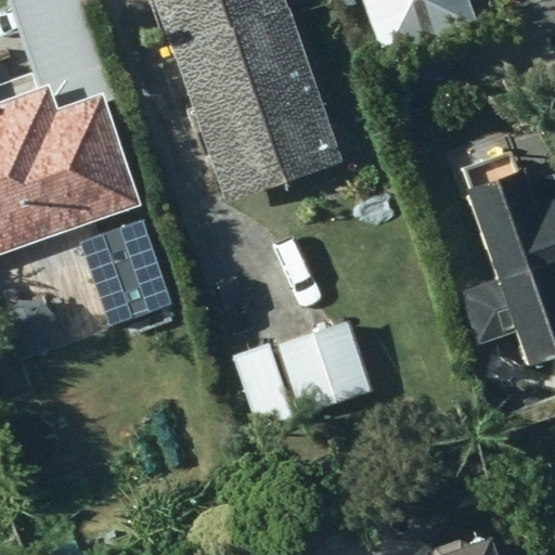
[(57,78),(65,102),(113,86),(82,0),(17,0),(14,1),(42,84),(57,78)]
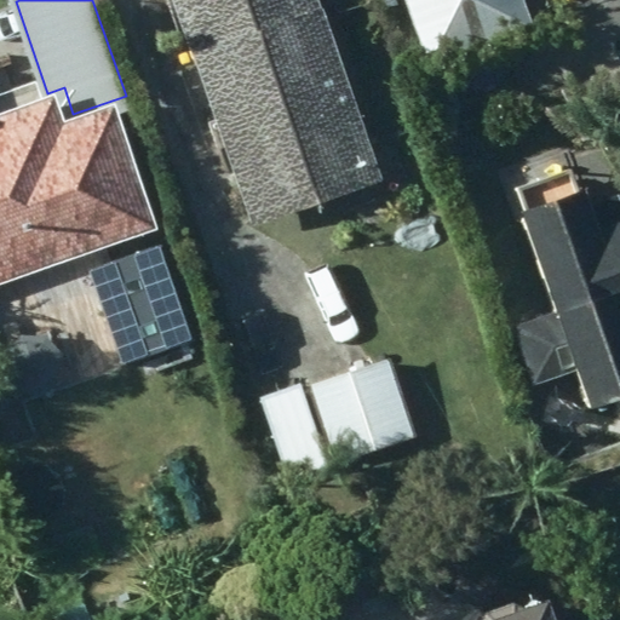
[(326,10),(322,0),(178,0),(196,53),(326,10)]
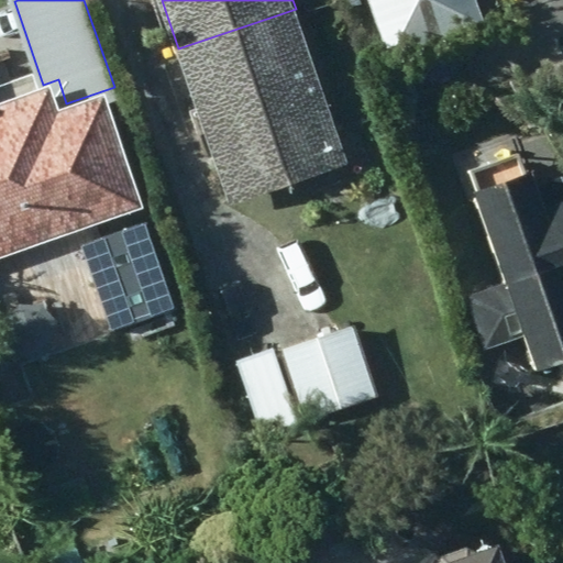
[(370,0),(389,62),(486,29),(476,0),(370,0)]
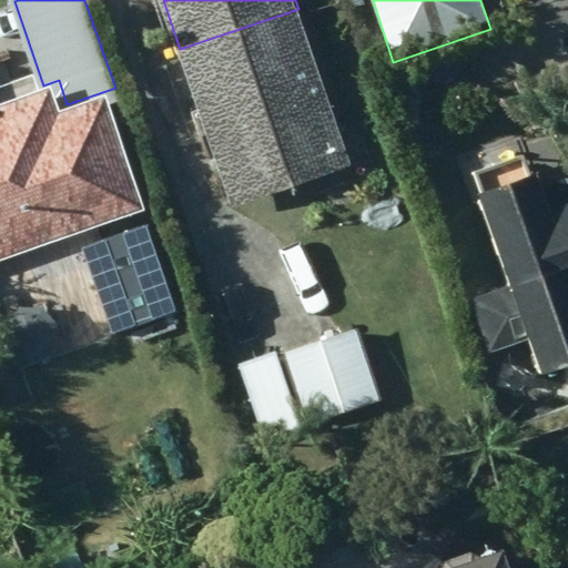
[(352,166),(298,9),(180,49),(233,206),(352,166)]
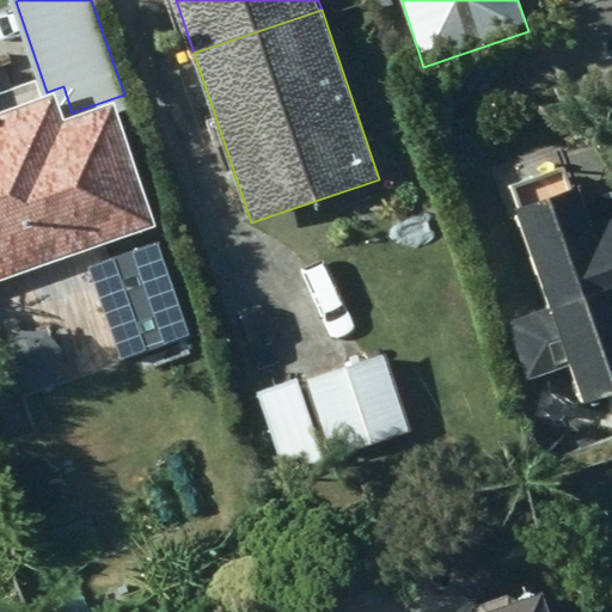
[(0,287),(7,310),(46,298),(41,285),(114,261),(106,242),(158,225),(118,102),(69,116),(60,90),(44,95),(38,79),(0,92),(0,287)]
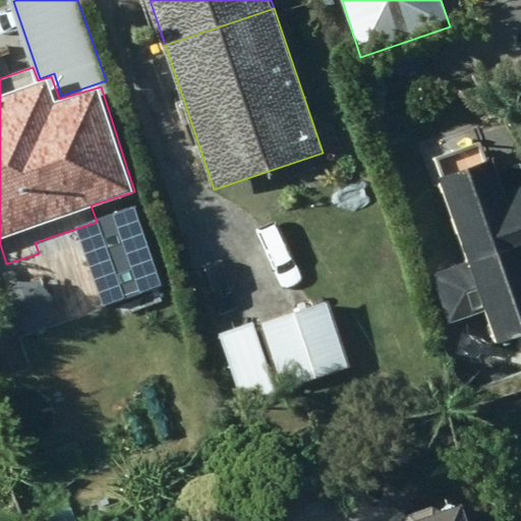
[(482,143),(440,158),(472,258),(435,272),(451,322),(488,310),(500,342),(520,335),(520,161),(501,168),(497,156),(486,159),(482,143)]
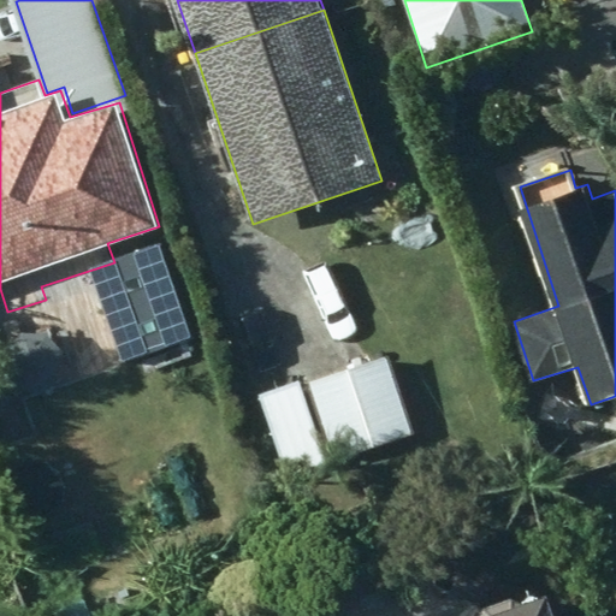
[(194,344),(160,248),(114,264),(131,312),(143,307),(161,356),(194,344)]
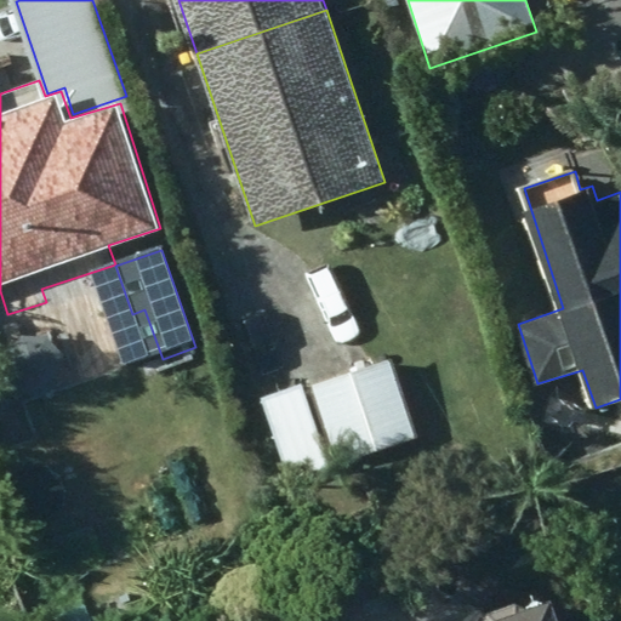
[(391,358),(311,385),(336,462),(415,437),(391,358)]
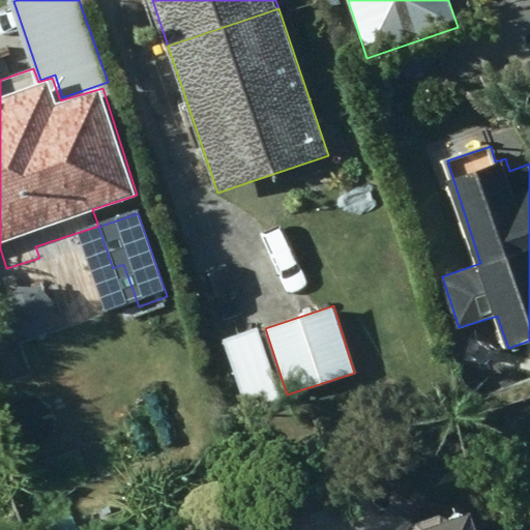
[(257,327),(223,339),(246,411),(280,401),(257,327)]
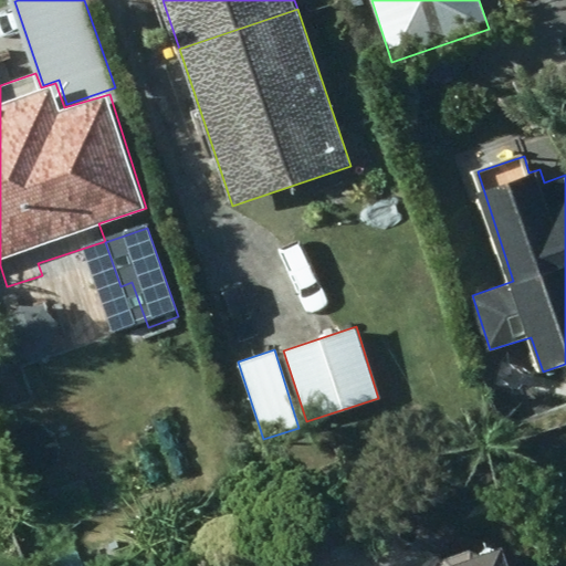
[(513,565),(507,546),(446,565),(513,565)]
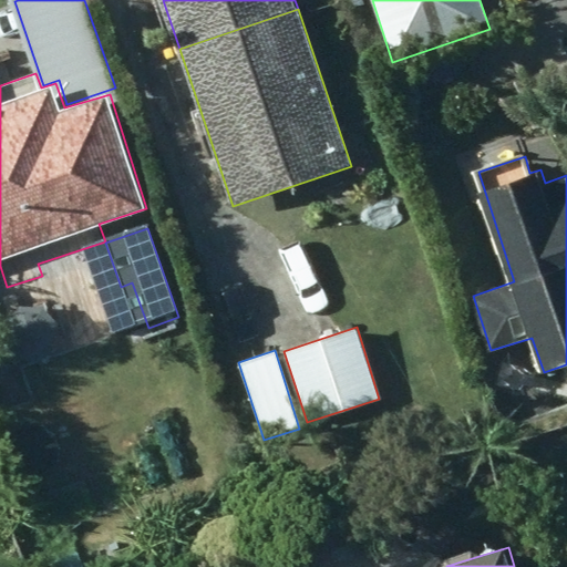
All buildings are outlined.
